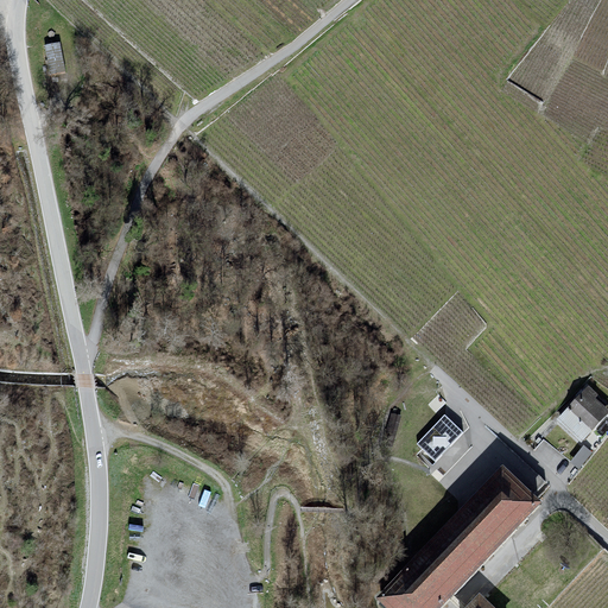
[(61,43),(44,45),(49,75),(65,73),(61,43)]
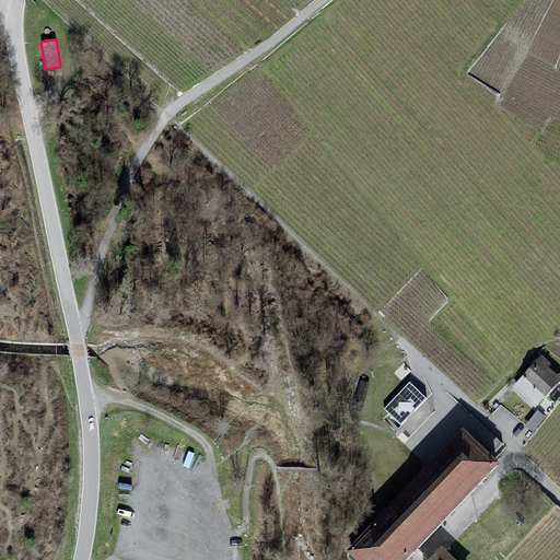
[(559,373),(546,360),(517,389),(540,412),(559,391),(559,373)]
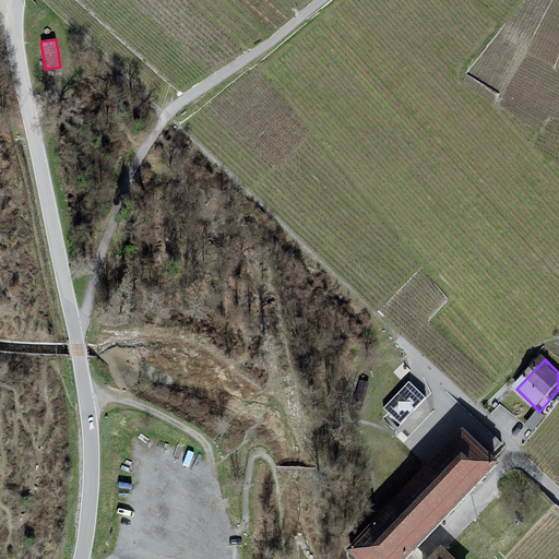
[(369,382),(359,380),(353,405),(363,407),(369,382)]
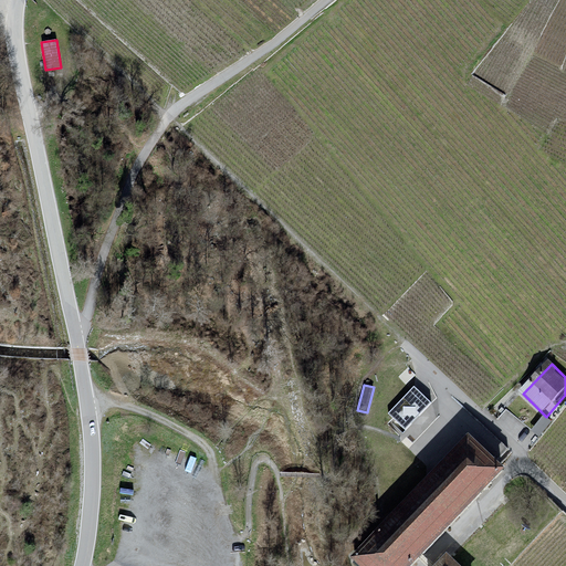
[(427,398),(415,386),(388,413),(406,429),(431,402),(427,398)]
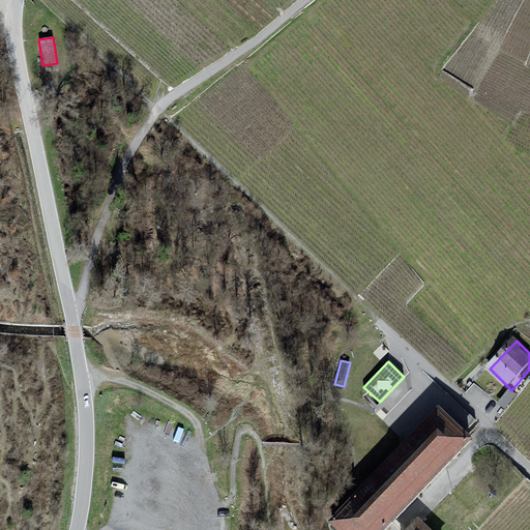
[(438,409),(330,521),(339,529),(378,529),(467,437),(438,409)]
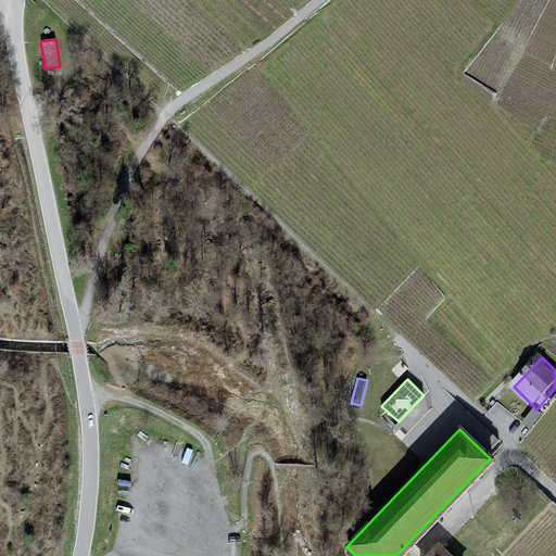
[(450,555),(439,545),(428,555),(450,555)]
